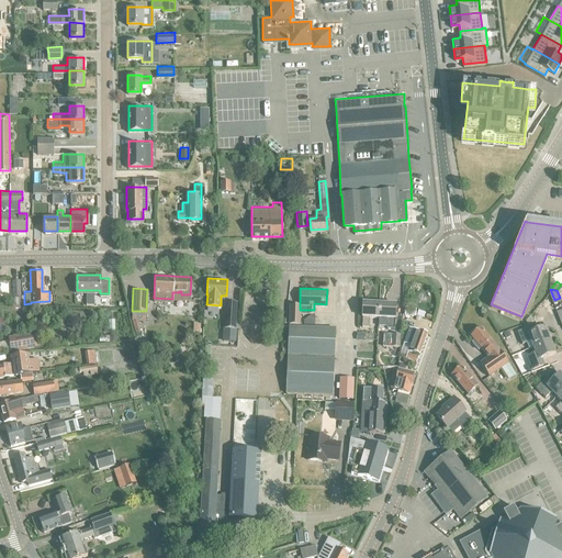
[(224,325),(236,326),(237,300),(225,299),(224,325)]
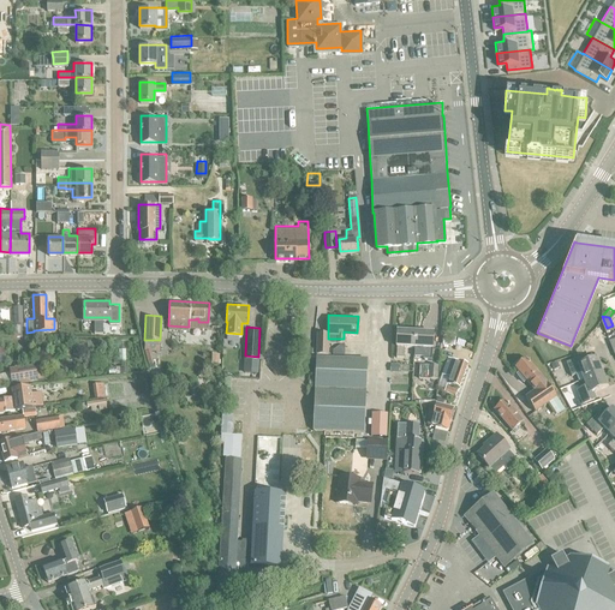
[(404,344),(415,344),(415,328),(396,327),(395,344),(396,344),(395,353),(402,354),(404,344)]
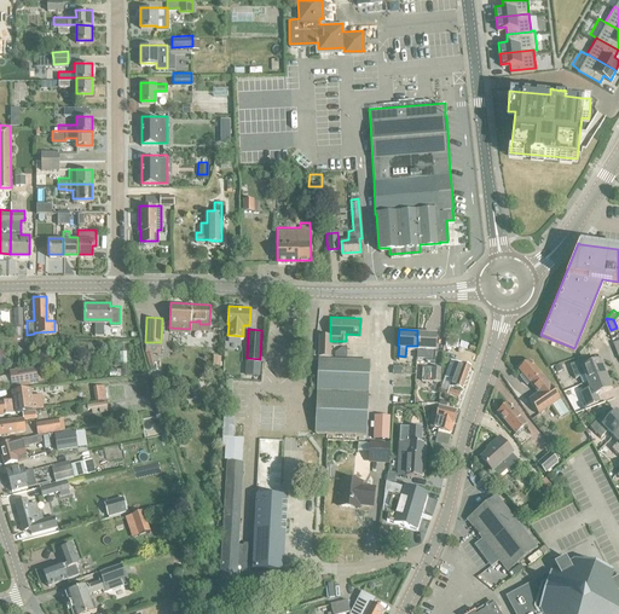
[(417,346),(416,354),(427,355),(427,358),(434,358),(434,347),(435,347),(435,331),(417,330),(417,346)]
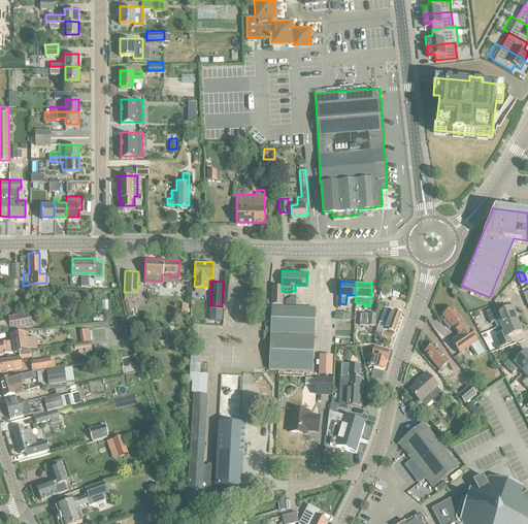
[(282,291),(282,284),(271,284),(271,301),(281,301),(282,291)]
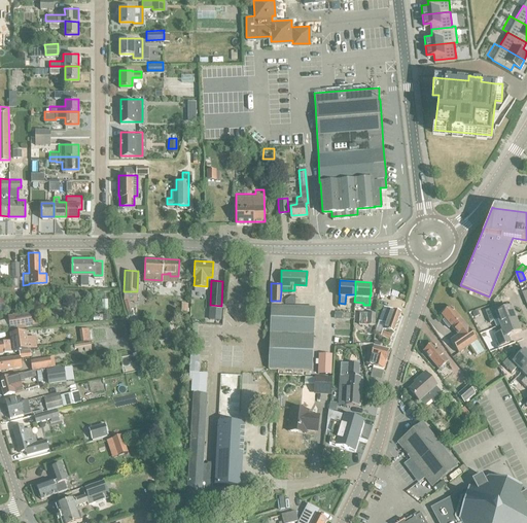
[(60,291),(53,298),(58,303),(64,297),(60,291)]
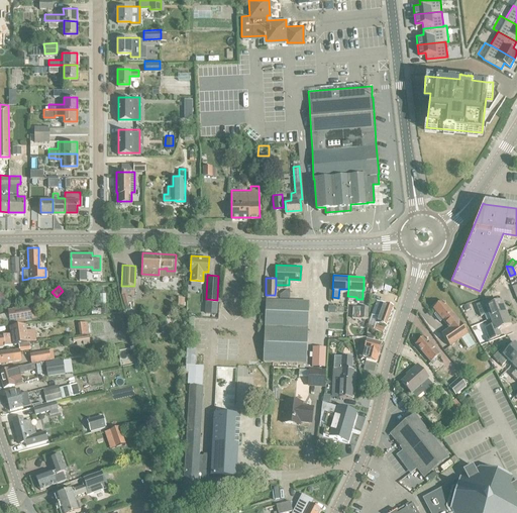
[(280,292),(280,295),(289,296),(290,287),(286,287),(280,292)]
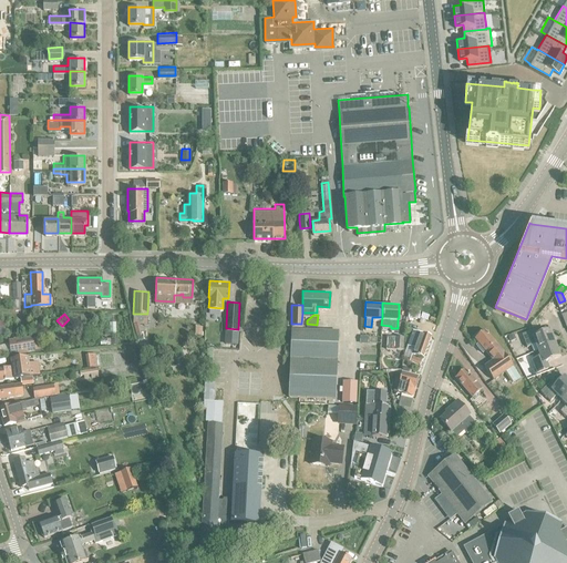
[(288,393),(334,396),(338,328),(291,326),(288,393)]
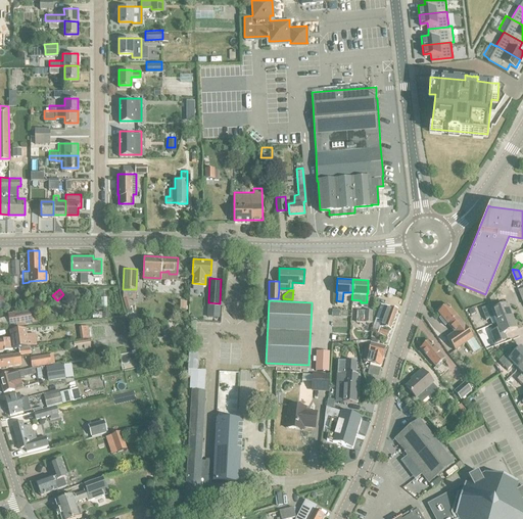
[(376,316),(372,325),(378,327),(380,323),(390,327),(397,308),(381,301),(376,316)]
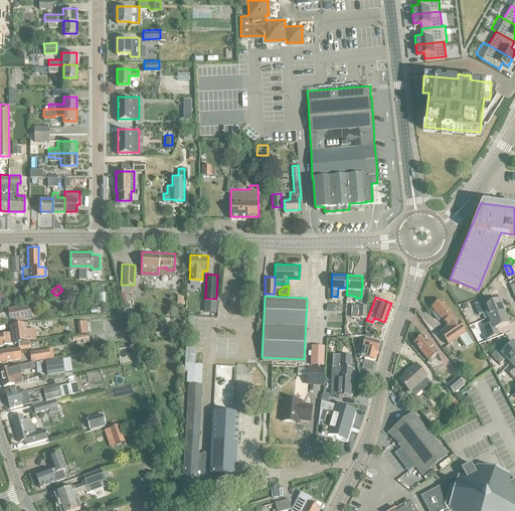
[(486,309),(488,315),(504,309),(499,297),(487,302),(485,297),(474,301),(478,312),(486,309)]
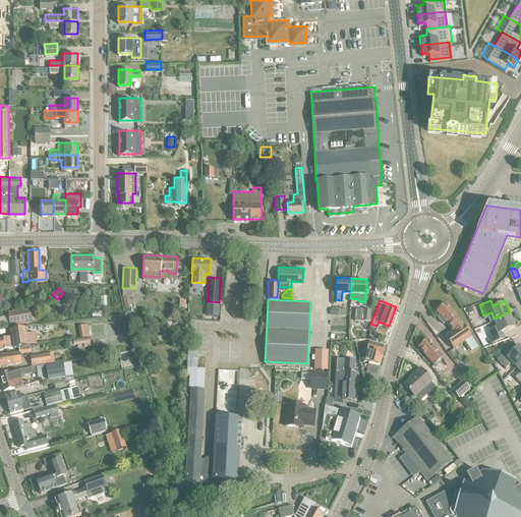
[(440,306),(437,309),(440,312),(437,314),(444,322),(446,320),(453,329),(446,334),(454,346),(463,340),(470,349),(478,344),(472,334),(463,321),(447,301),(440,306)]
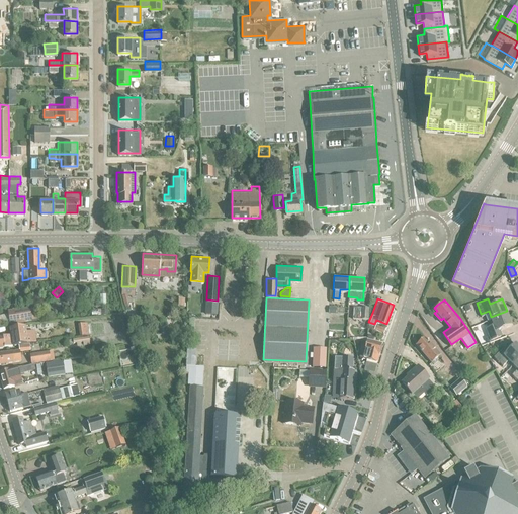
[(8,308),(10,322),(31,319),(31,318),(38,317),(36,304),(29,305),(29,304),(8,308)]
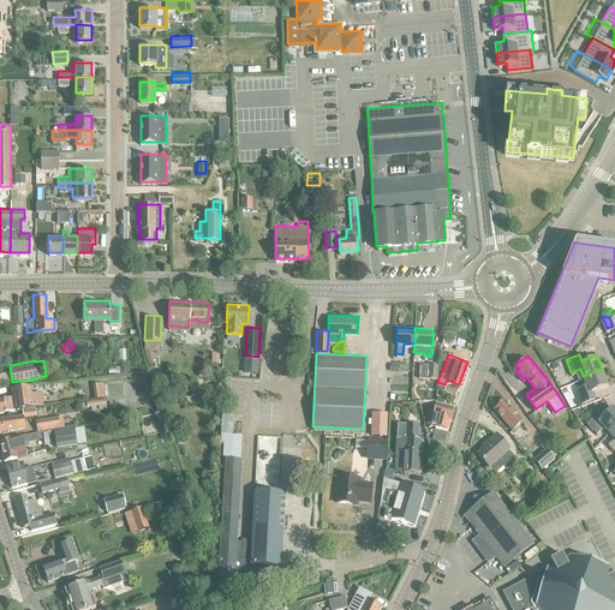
[(419,375),(437,376),(437,362),(419,362),(419,375)]
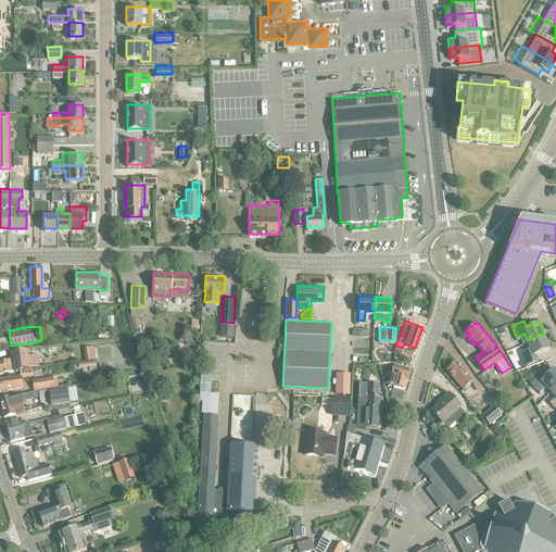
[(544,334),(527,340),(530,347),(521,350),(527,363),(538,358),(535,352),(548,347),(544,334)]
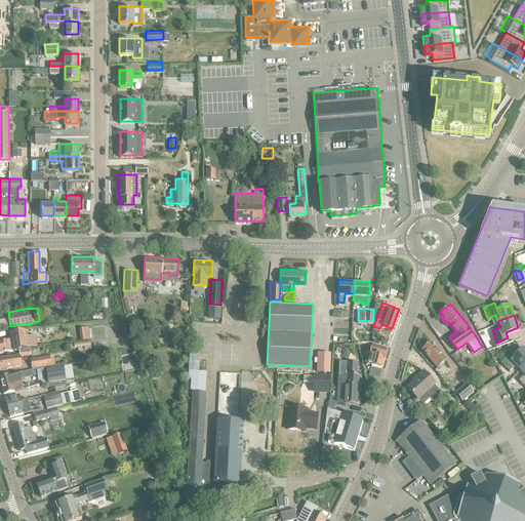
[(379,332),(389,335),(391,329),(381,326),(379,332)]
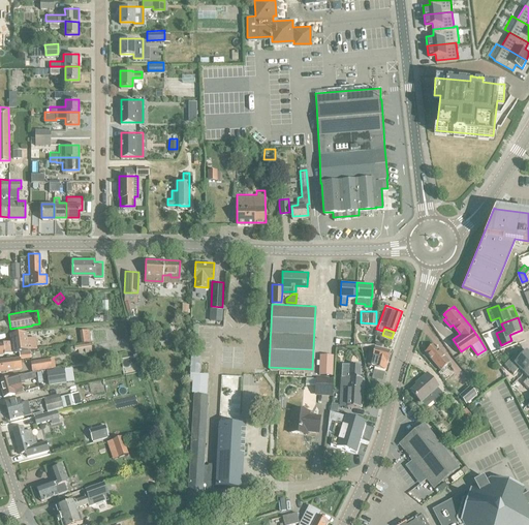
[(11,339),(8,339),(10,350),(36,347),(35,335),(27,336),(26,330),(10,332),(11,339)]
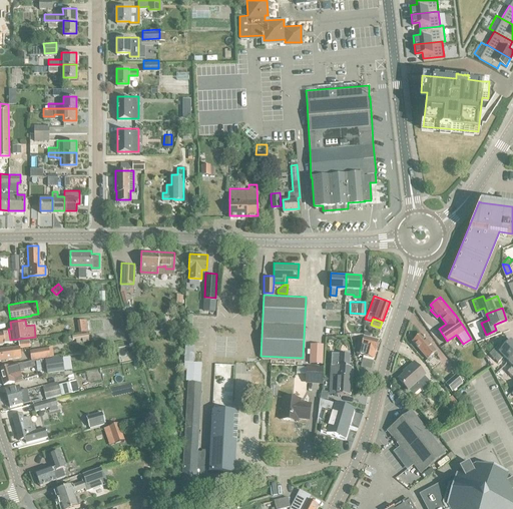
[(0,330),(0,340),(10,340),(8,329),(3,330),(0,330)]
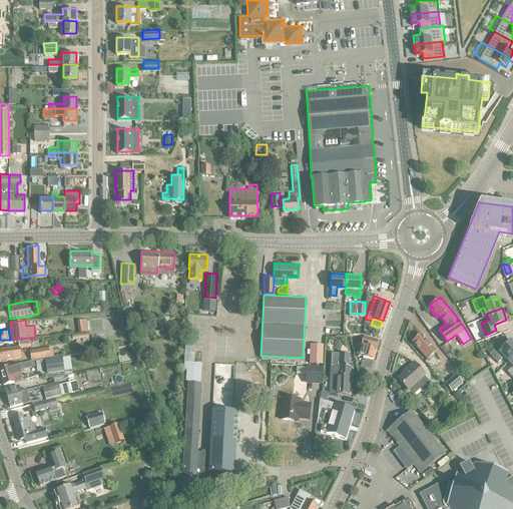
[(412,339),(428,357),(437,349),(421,331),(412,339)]
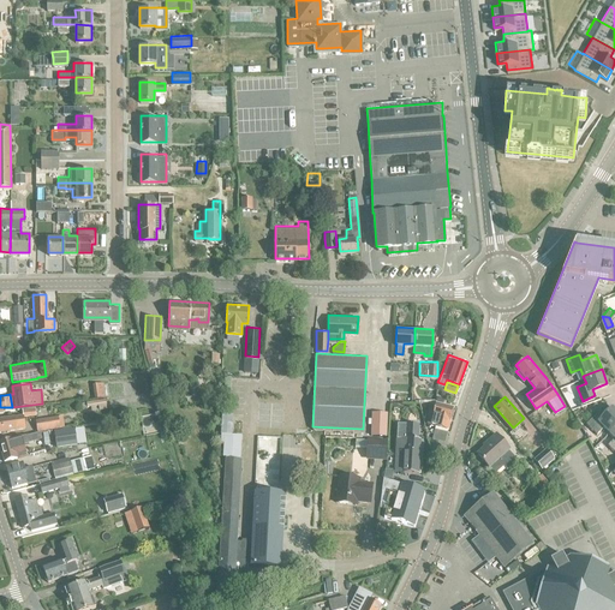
[(429,412),(427,422),(434,423),(447,426),(453,405),(436,400),(433,413),(429,412)]
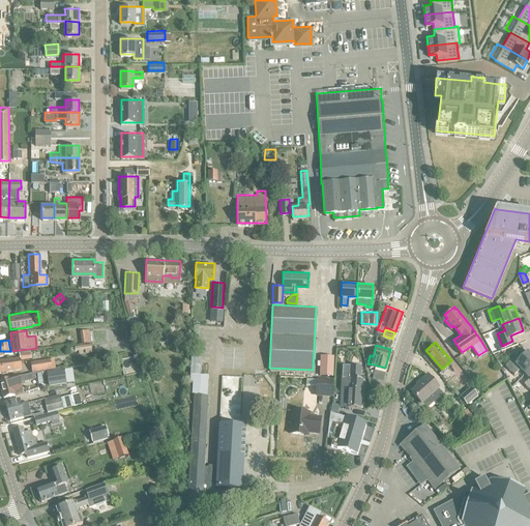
[(0,370),(22,367),(20,356),(31,355),(30,349),(19,350),(20,355),(0,357),(0,370)]
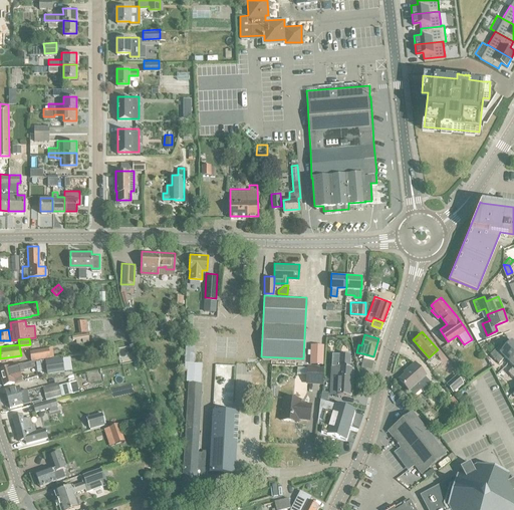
[(504,355),(508,359),(513,353),(513,341),(511,338),(502,348),(498,343),(490,352),(498,360),(504,355)]
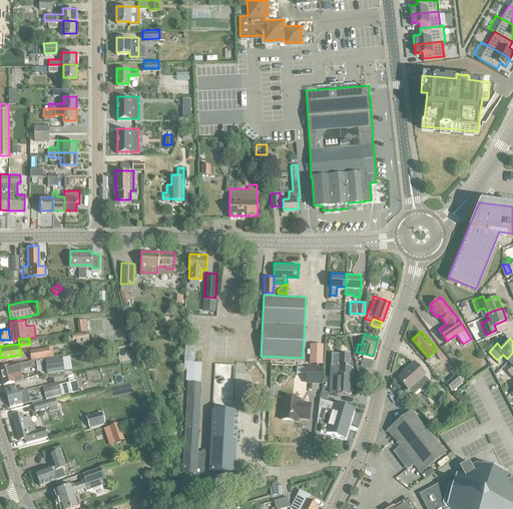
[(311,342),(310,361),(322,361),(323,342),(311,342)]
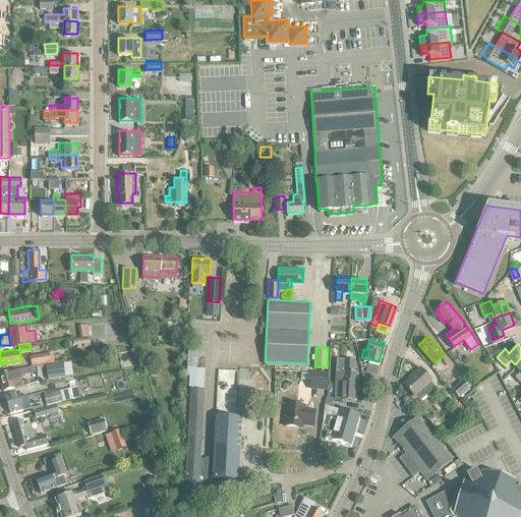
[(188,349),(187,365),(187,371),(189,372),(189,384),(190,384),(203,385),(205,366),(195,365),(197,349),(188,349)]
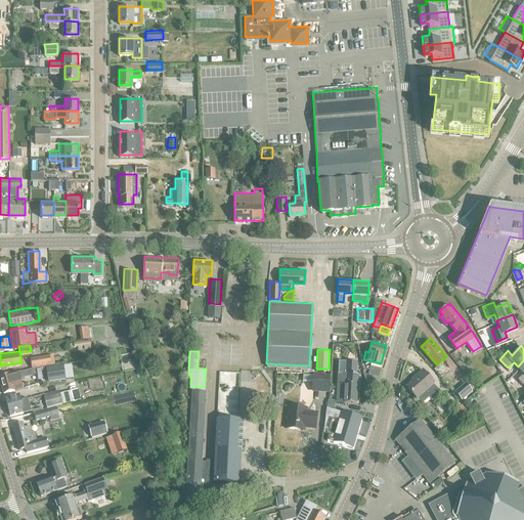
[(31,355),(32,364),(51,362),(49,352),(31,355)]
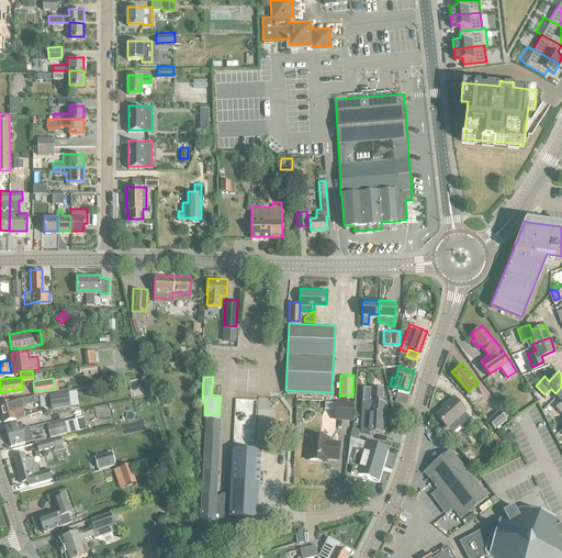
[(363,384),(362,398),(364,398),(364,409),(370,409),(370,410),(369,430),(382,431),(383,399),(382,399),(382,386),(363,384)]
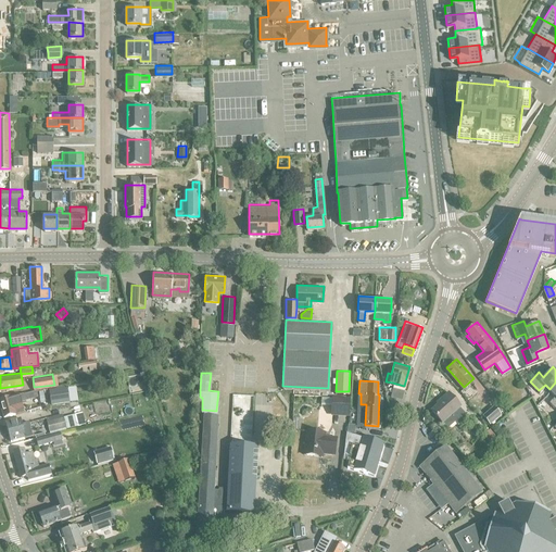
[(67,386),(49,388),(51,402),(70,399),(77,398),(76,390),(75,384),(67,385),(67,386)]
